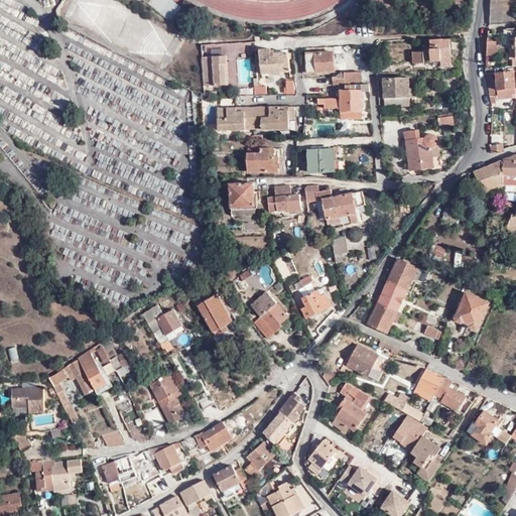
[(150,0),(148,3),(164,16),(172,1),(170,0),(150,0)]
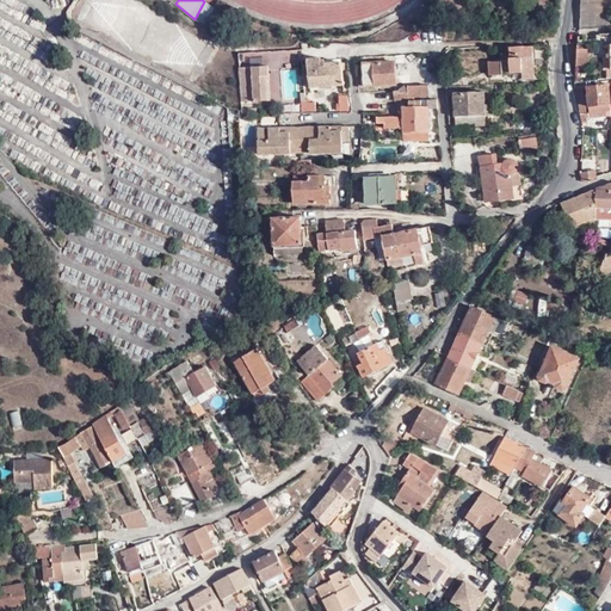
[(580,0),(580,4),(579,29),(605,29),(606,5),(600,4),(600,0),(580,0)]
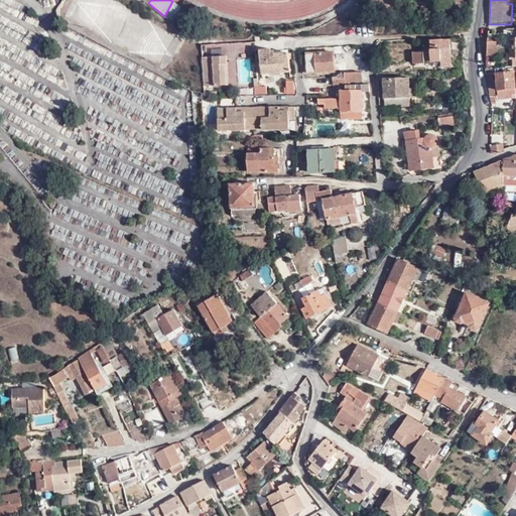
[(173,21),(180,8),(172,1),(164,16),(173,21)]
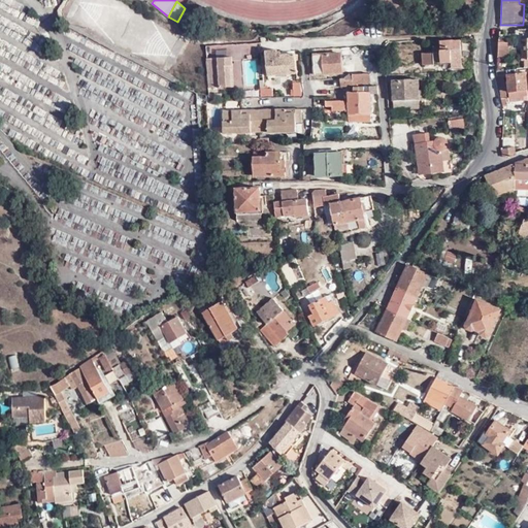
[(167,90),(172,81),(68,28),(62,40),(70,56),(75,58),(67,63),(71,71),(71,72),(77,84),(87,78),(87,80),(99,87),(97,91),(103,88),(129,101),(136,97),(139,99),(142,93),(147,95),(151,91),(156,93),(160,86),(167,90)]
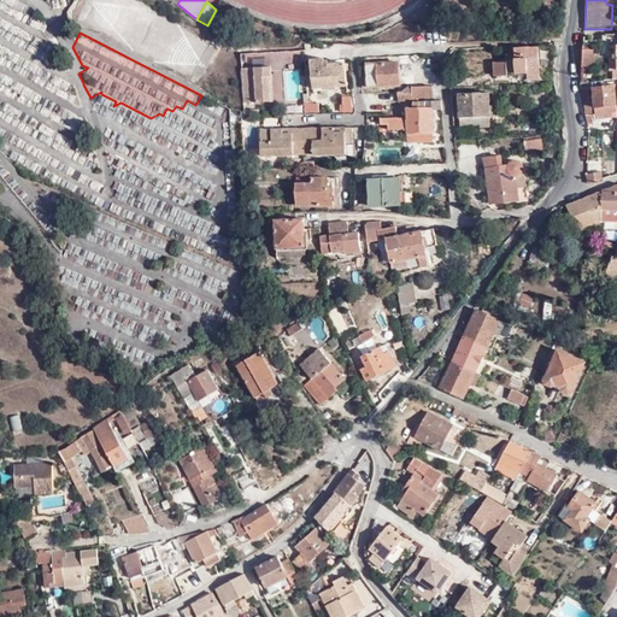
[(552,66),(553,42),(536,43),(538,46),(512,47),(512,53),(504,54),(504,62),(491,63),(492,76),(513,75),(513,69),(526,68),(538,68),(552,66)]
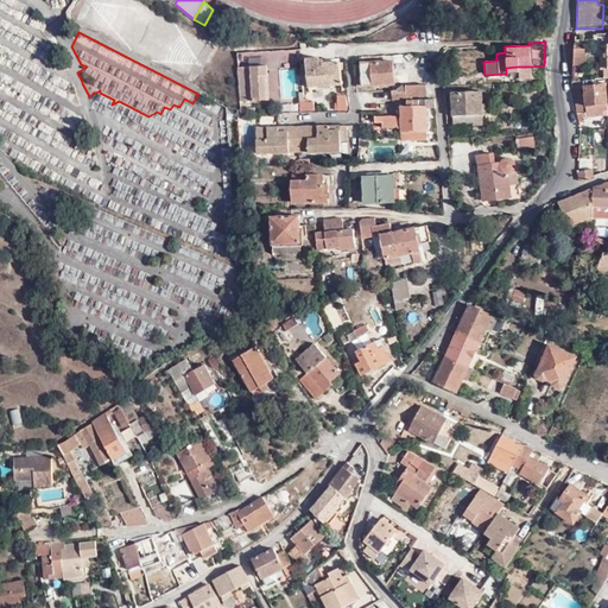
[(584,48),(572,48),(572,63),(584,63),(584,48)]
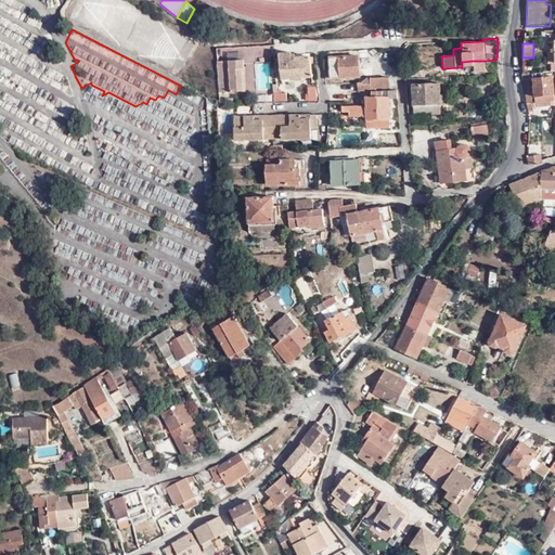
[(219,59),(220,91),(221,91),(244,90),(243,67),(246,67),(246,59),(244,57),(244,50),(228,51),(228,59),(220,59),(219,59)]
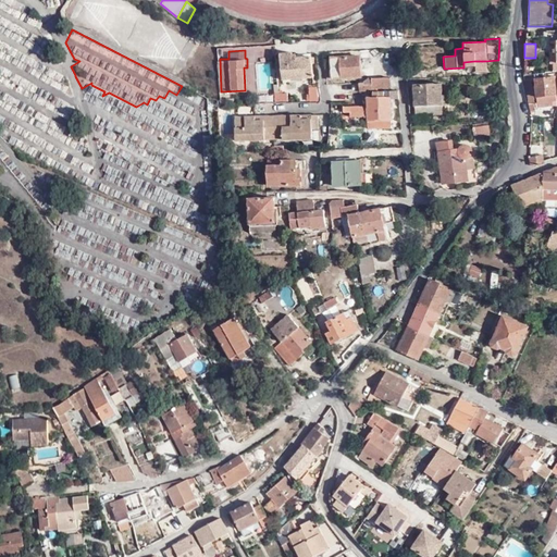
[(396,71),(395,50),(373,51),(375,72),(396,71)]
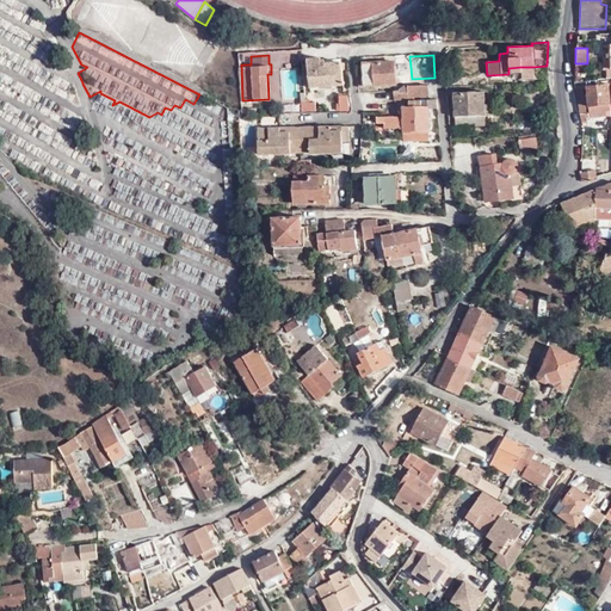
[(321,57),(309,57),(312,86),(326,85),(326,81),(344,80),(343,62),(321,63),(321,57)]
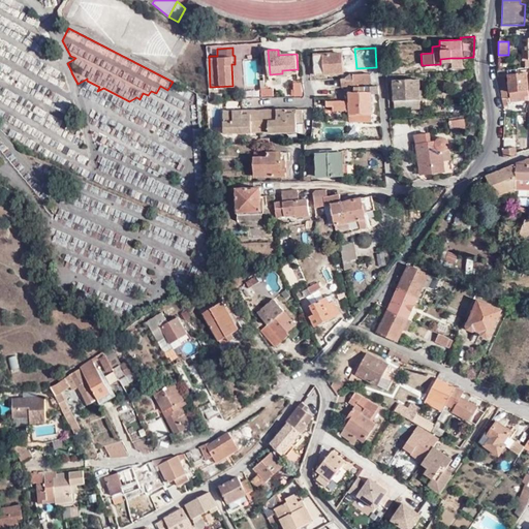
[(342,53),(314,56),(315,74),(343,71),(342,53)]
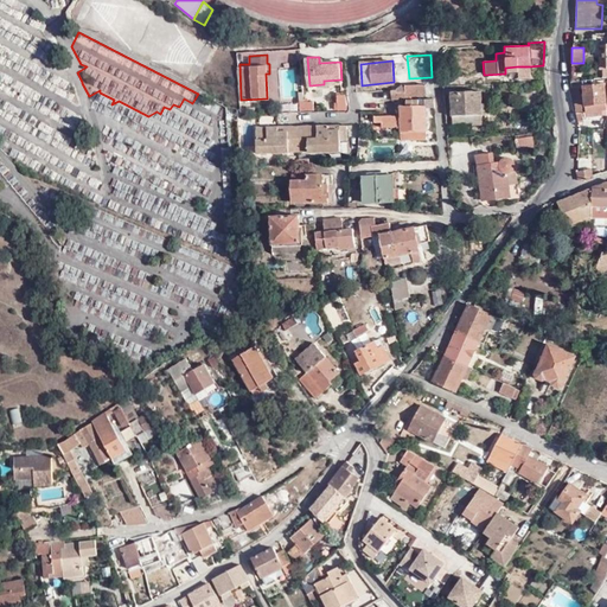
[(530,77),(529,66),(517,66),(517,77),(530,77)]
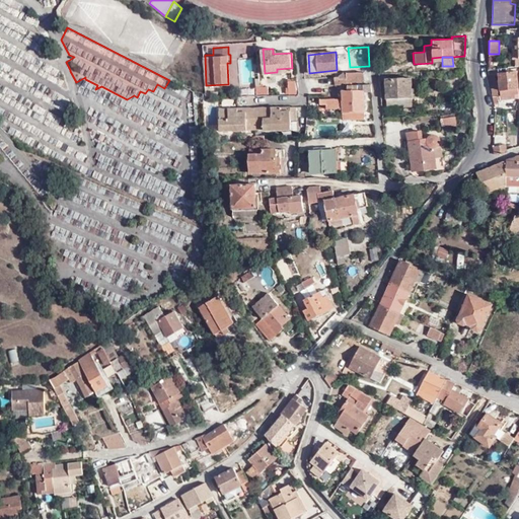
[(253,82),(252,59),(239,59),(240,82),(253,82)]
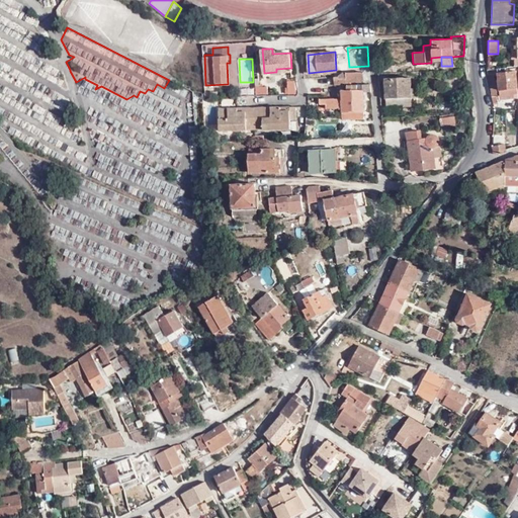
[(506,72),(506,67),(494,68),(487,69),(487,73),(491,92),(497,91),(494,74),(498,74),(498,72),(506,72)]
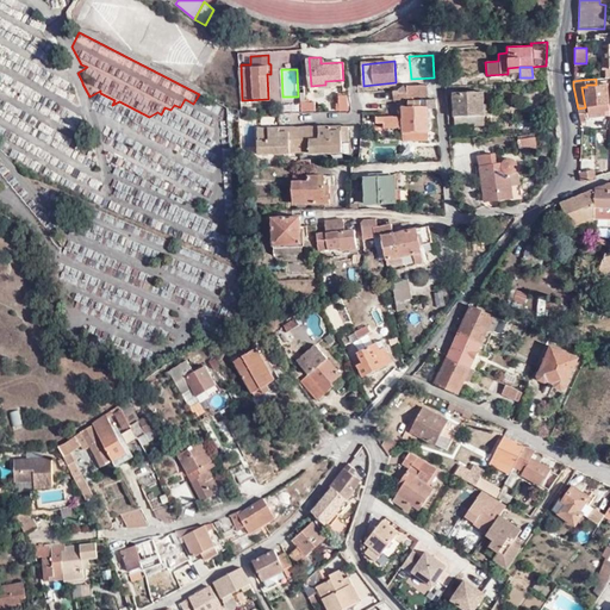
[(608,83),(596,85),(586,85),(586,87),(587,106),(609,104),(608,83)]
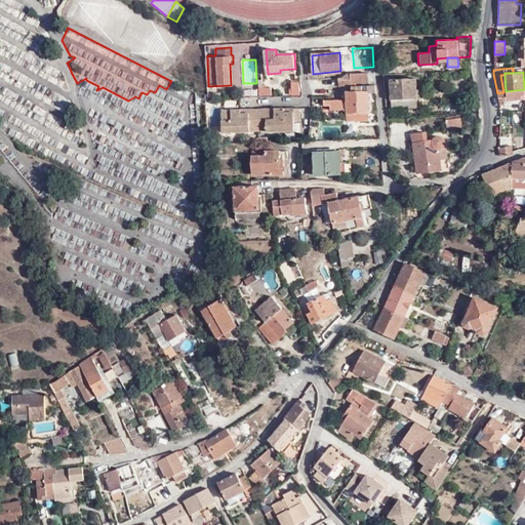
[(351,73),(352,84),(357,84),(357,82),(369,82),(369,73),(351,73)]
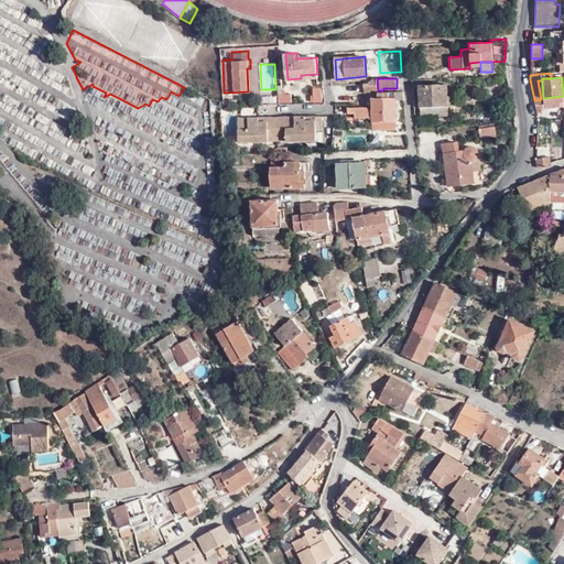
[(421,106),(448,106),(455,105),(455,95),(447,95),(447,84),(420,85),(421,106)]
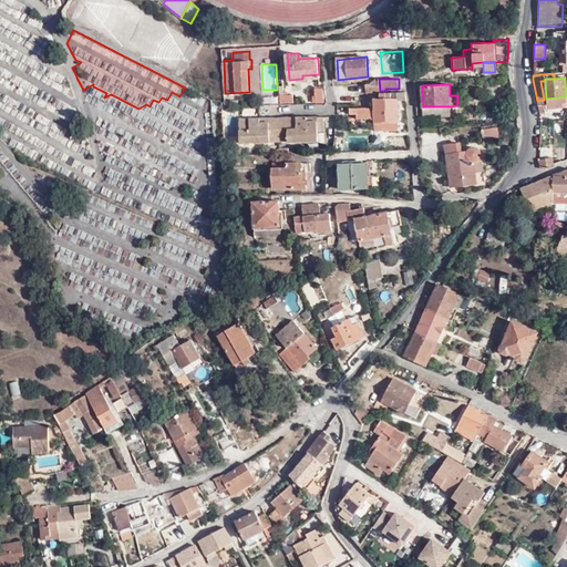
[(325,101),(322,88),(315,89),(317,102),(325,101)]
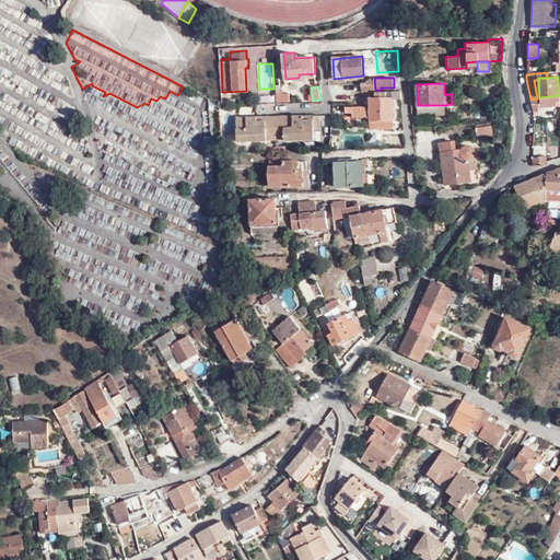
[(401,97),(401,90),(393,90),(393,95),(386,96),(386,92),(376,92),(376,96),(371,96),(371,106),(347,107),(347,113),(353,113),(353,116),(371,115),(372,119),(394,118),(394,98),(401,97)]
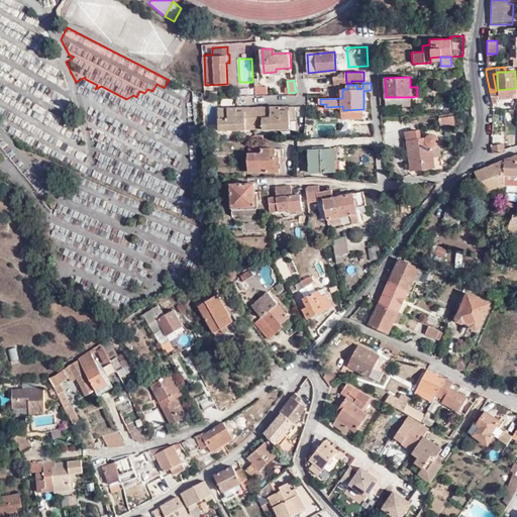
[(2,92),(0,94),(0,98),(24,114),(28,108),(2,92)]
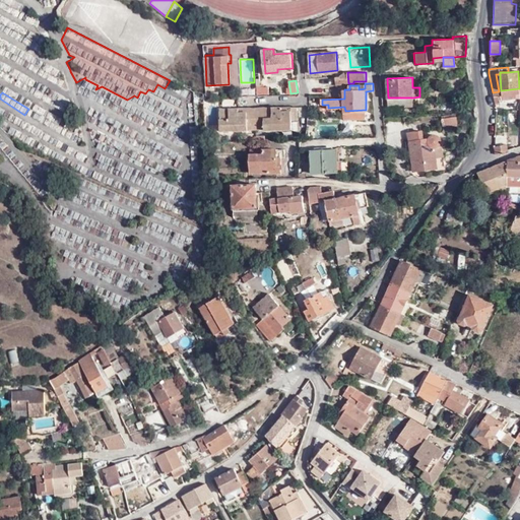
[(239,111),(239,107),(220,108),(220,129),(256,129),(255,111),(239,111)]
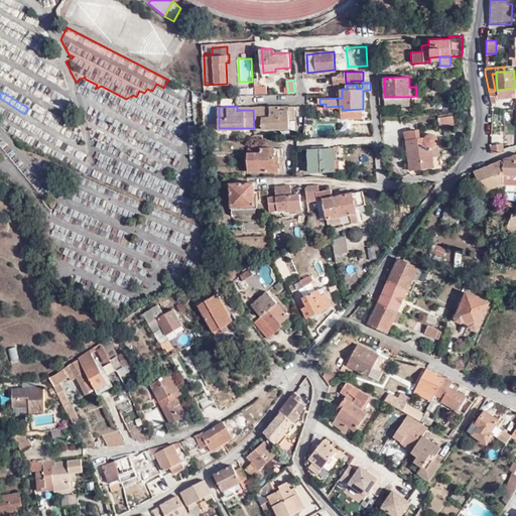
[(261,106),(253,106),(253,110),(254,128),(288,127),(288,119),(288,106),(270,106),(270,110),(261,109),(261,106)]
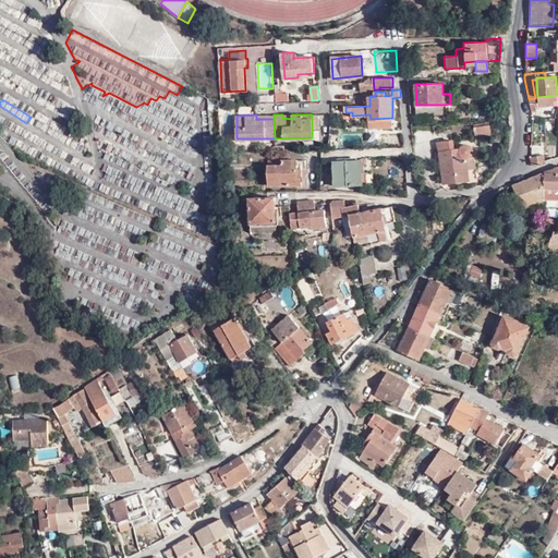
[(490,125),(475,128),(476,135),(492,134),(490,125)]
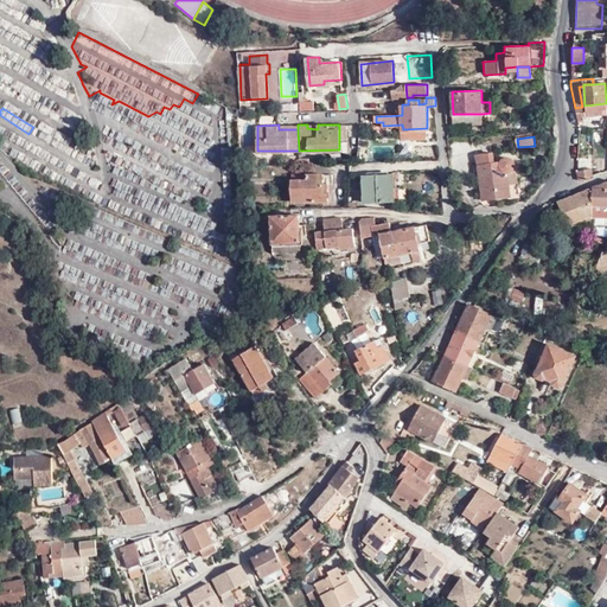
[(512,196),(511,185),(510,173),(512,172),(513,171),(515,171),(516,170),(516,168),(517,167),(517,166),(517,165),(517,164),(517,163),(517,160),(516,159),(515,159),(515,158),(513,157),(512,157),(511,155),(510,157),(509,155),(508,155),(505,157),(504,157),(504,158),(503,158),(502,159),(502,160),(500,161),(500,163),(496,163),(494,152),(479,154),(484,199),(512,196)]
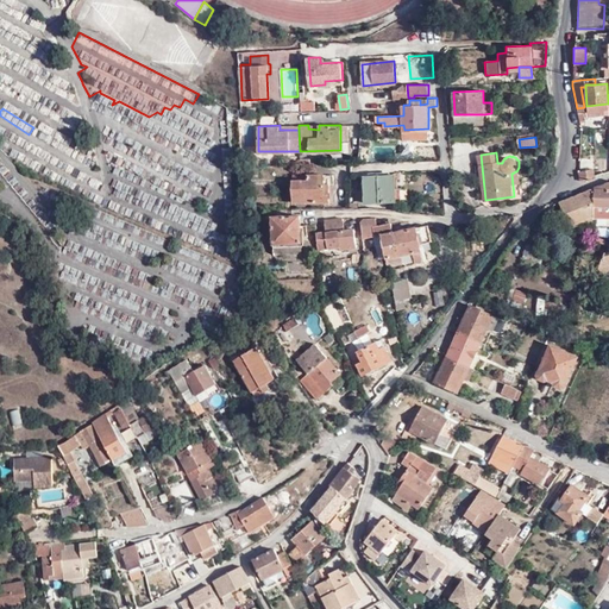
[(594,168),(579,171),(582,180),(585,180),(596,176),(594,168)]
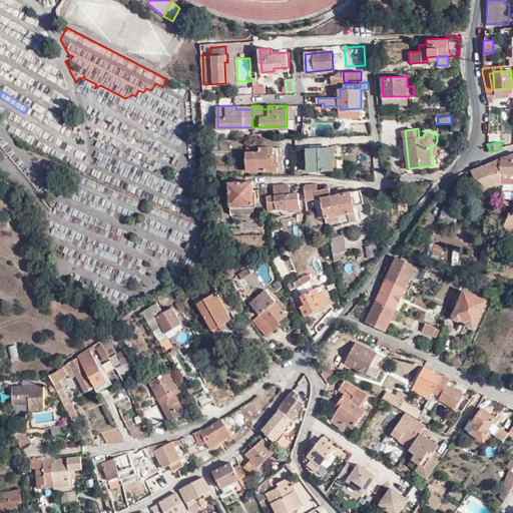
[(431,146),(432,156),(439,155),(438,146),(437,145),(431,146)]
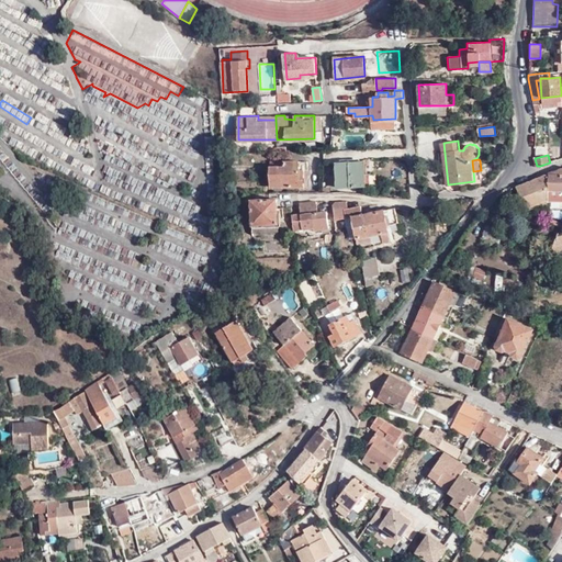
[(284,166),(271,166),(271,186),(304,186),(304,170),(300,170),(300,160),(285,160),(284,166)]
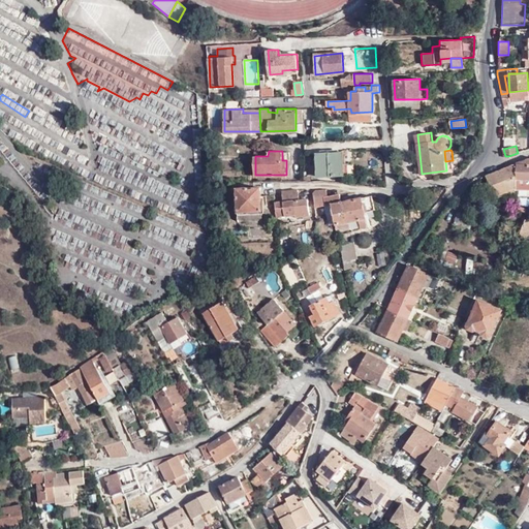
[(341,151),(315,151),(315,173),(341,173),(341,151)]
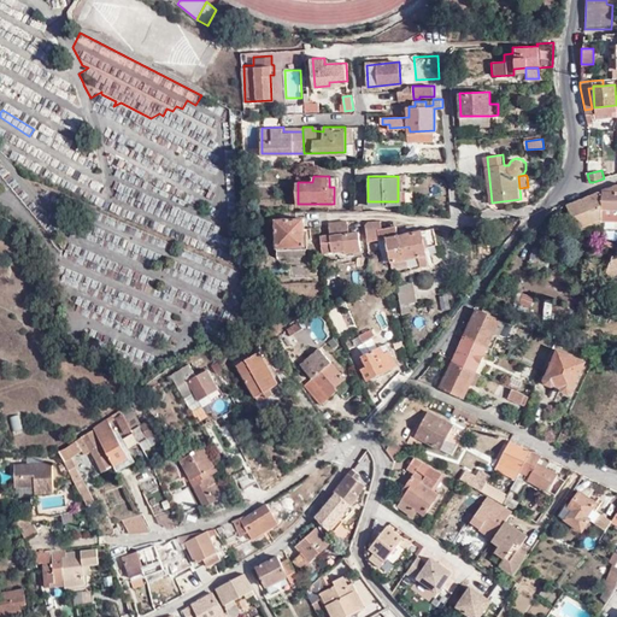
[(604,207),(604,210),(616,210),(616,184),(604,189),(604,207)]
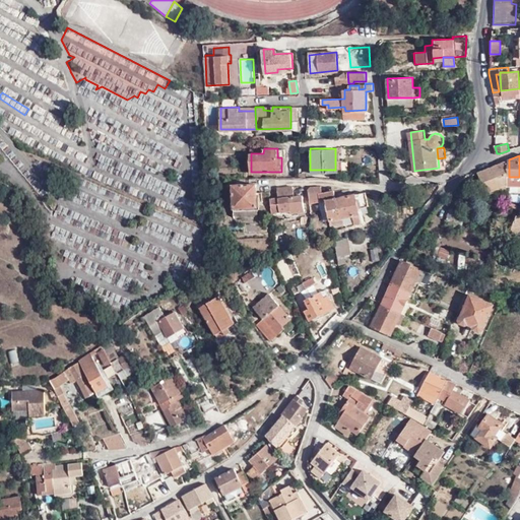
[(478,172),(488,194),(509,188),(509,177),(509,175),(509,159),(491,167),(478,172)]
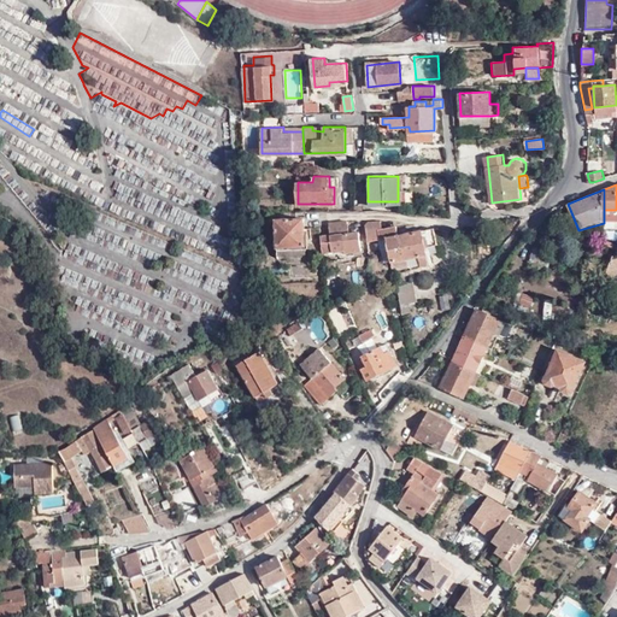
[(277,247),(305,246),(305,218),(277,219),(277,247)]
